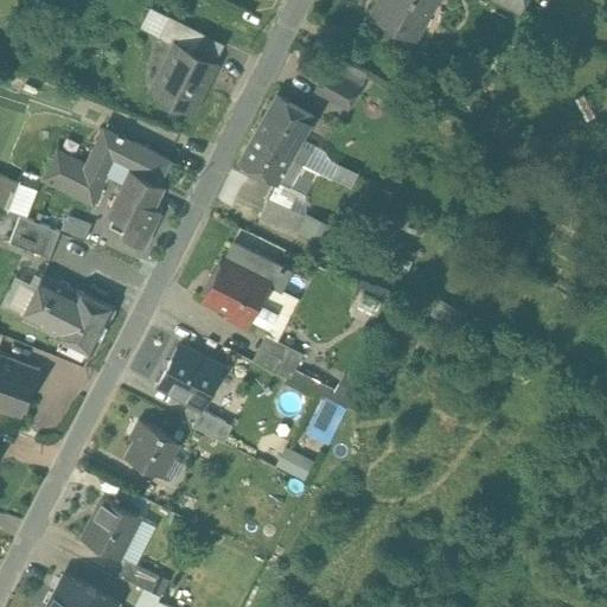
[(434,0),(379,0),(372,14),(371,14),(370,17),(414,39),(434,0)]
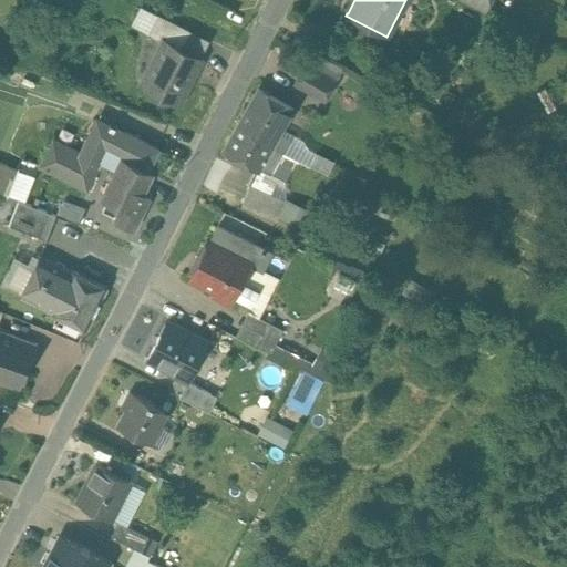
[(509,0),(460,0),(500,21),(509,0)]
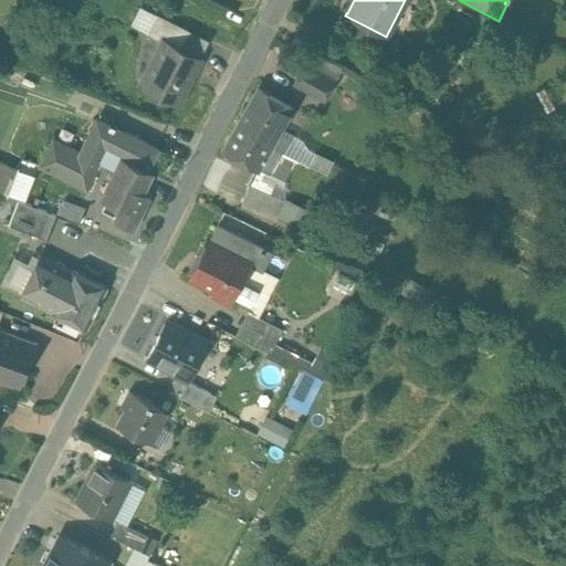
[(191,30),(158,14),(148,34),(165,42),(165,41),(181,49),(191,30)]
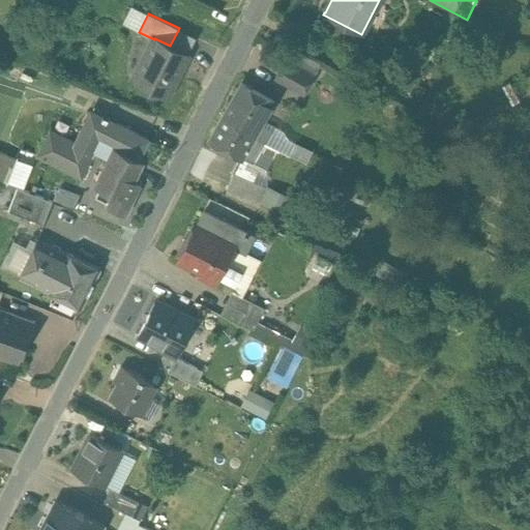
[(170,46),(154,38),(154,39),(135,79),(168,95),(187,55),(170,46)]
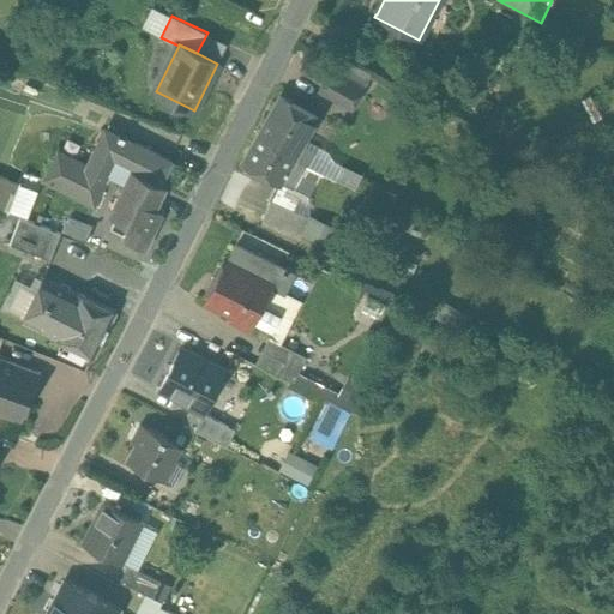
[(371,77),(348,64),(339,78),(362,90),(371,77)]
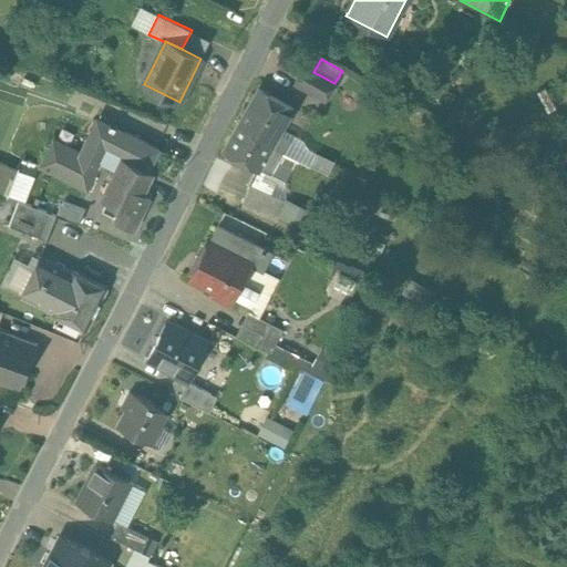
[(313,72),(306,68),(296,84),(325,101),(334,83),(313,72)]
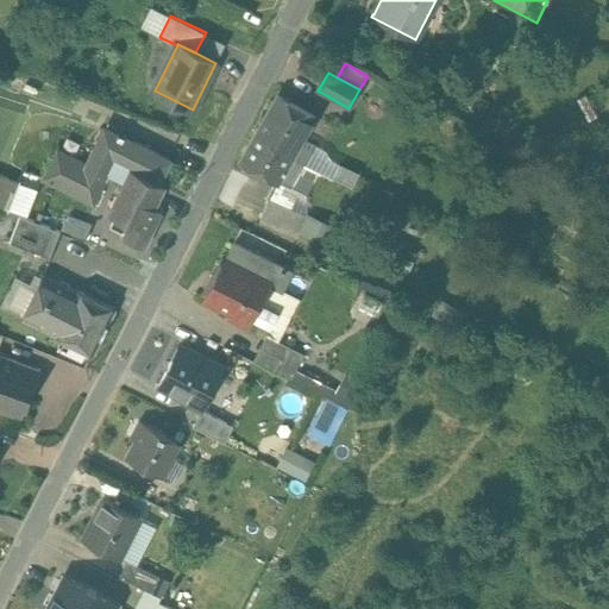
[(314,118),(278,98),(258,133),(274,143),(270,148),(292,159),(292,158),(305,165),(313,152),(299,145),(314,118)]
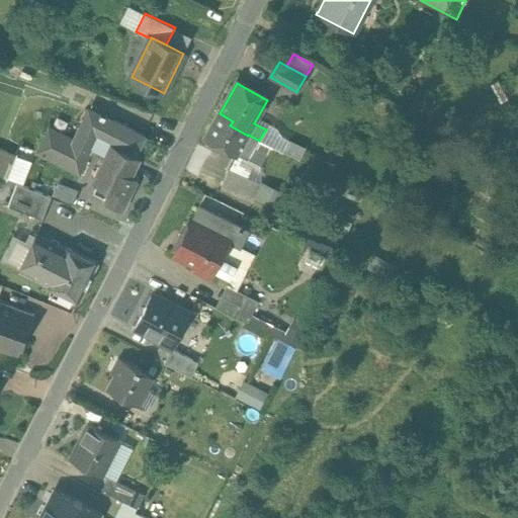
[(147,136),(105,115),(101,113),(99,116),(100,117),(93,134),(79,126),(73,139),(49,126),(35,153),(80,174),(93,149),(106,155),(93,181),(110,189),(104,201),(122,210),(138,181),(131,177),(140,159),(137,157),(147,136)]
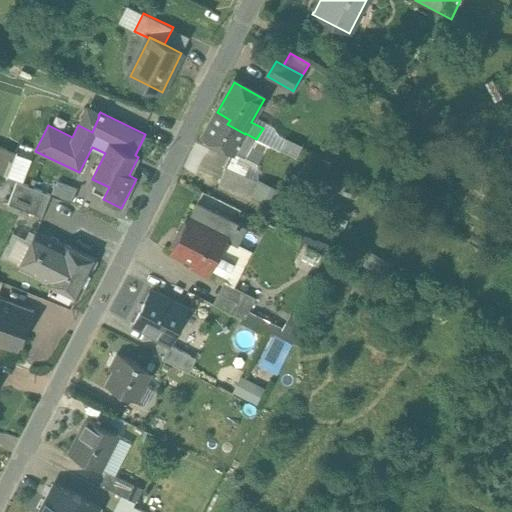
[(230,120),(217,112),(203,136),(202,136),(202,137),(233,154),(244,159),(256,139),(245,133),(245,134),(227,124),(230,120)]
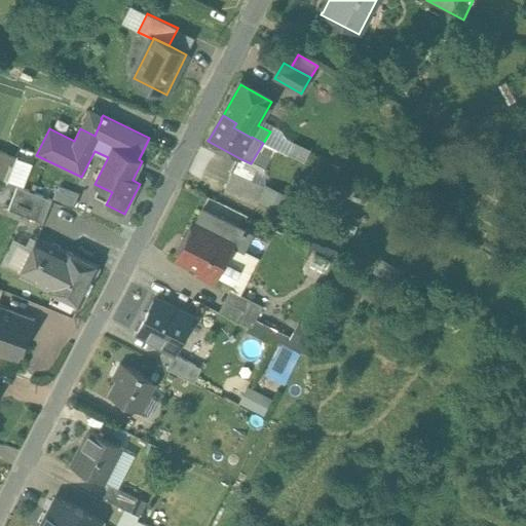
[(19,158),(0,151),(0,179),(9,182),(19,158)]
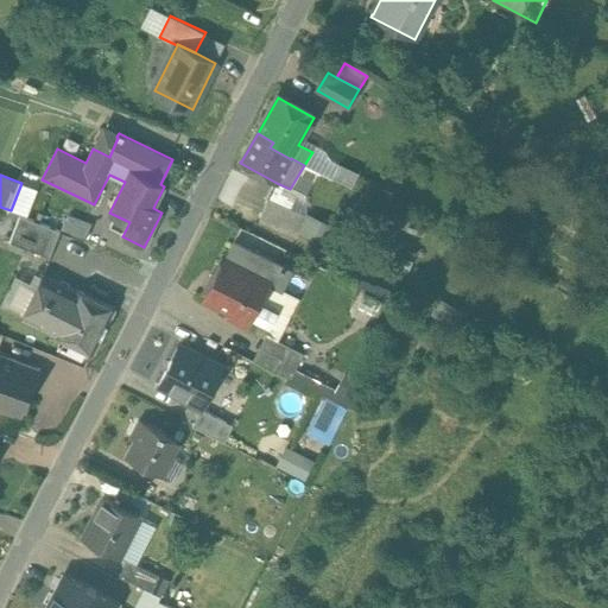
[(305,216),(267,198),(259,217),(297,235),(305,216)]
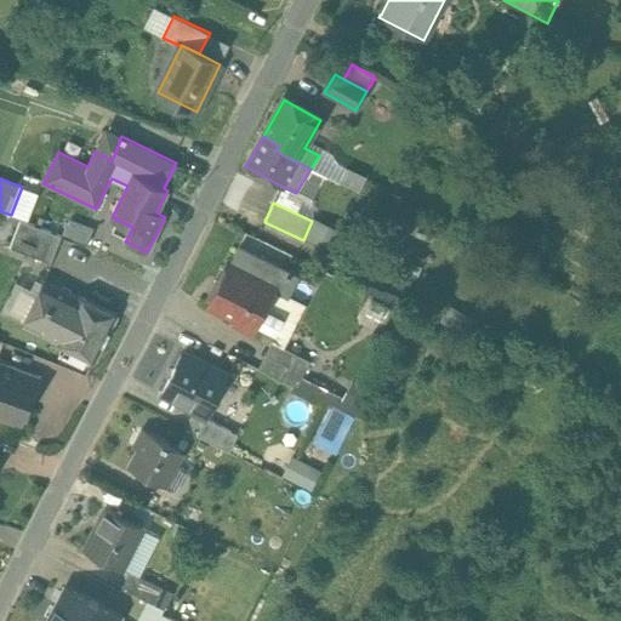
[(93,229),(69,220),(63,237),(87,245),(93,229)]
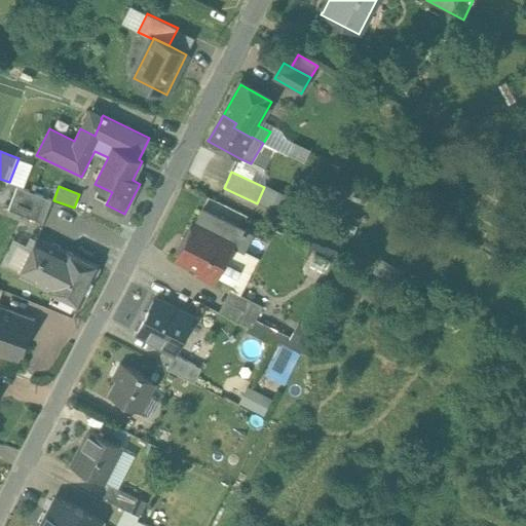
[(52,199),(17,187),(9,210),(43,223),(52,199)]
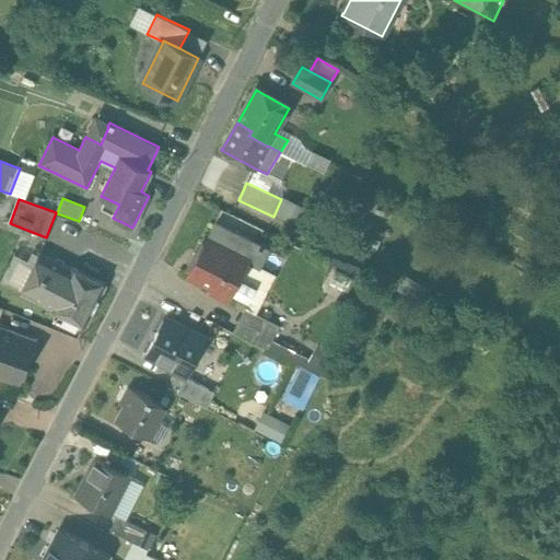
[(216,222),(207,240),(206,240),(188,275),(213,288),(210,293),(228,302),(232,292),(248,301),(256,287),(240,278),(247,263),(259,268),(268,249),(216,222)]
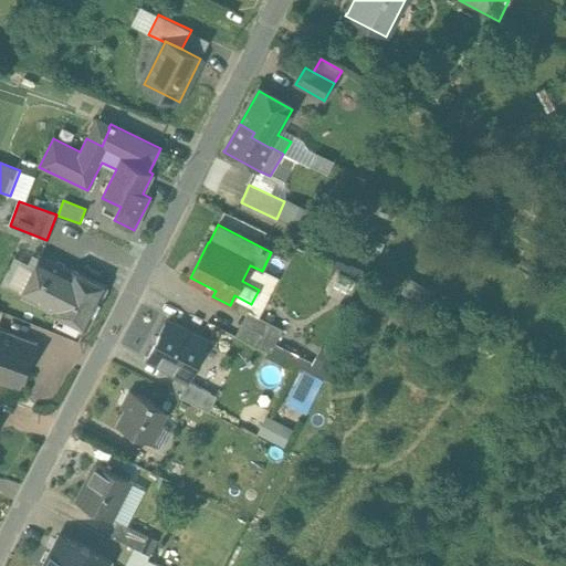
[(72,271),(40,255),(20,295),(53,311),(72,271)]
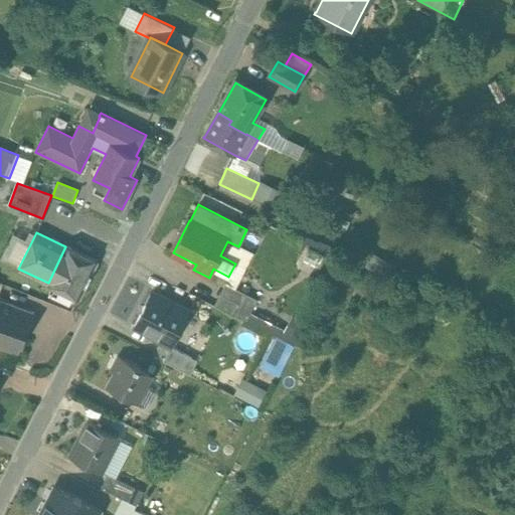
[(97,262),(66,245),(65,246),(48,283),(78,298),(97,262)]
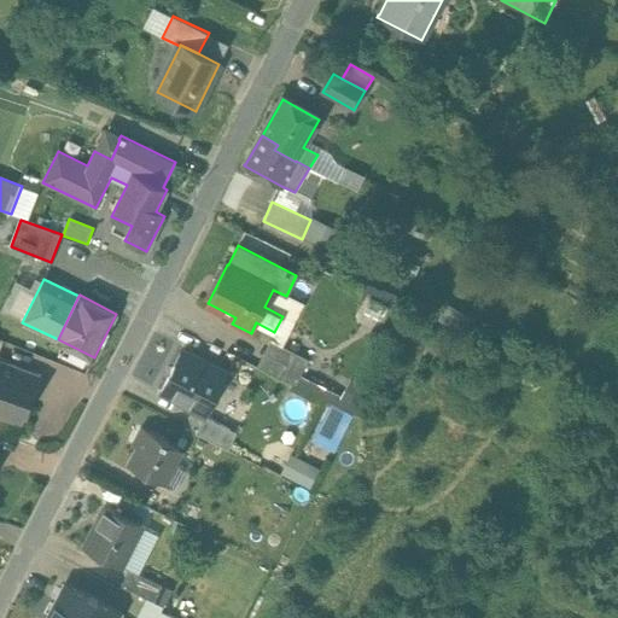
[(296,353),(270,339),(263,353),(289,366),(296,353)]
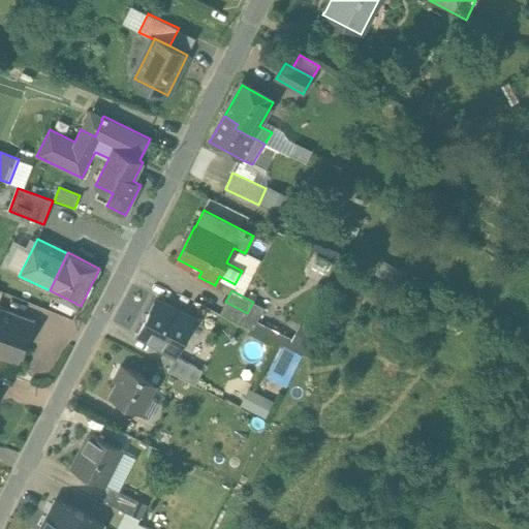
[(155,301),(139,333),(160,343),(159,346),(173,353),(190,318),(155,301)]
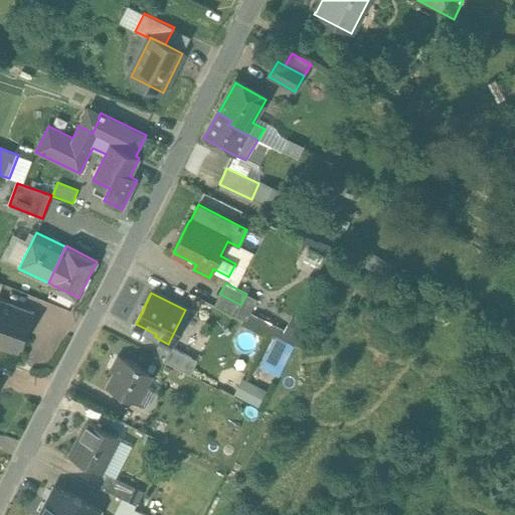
[(240,305),(219,294),(213,305),(235,316),(240,305)]
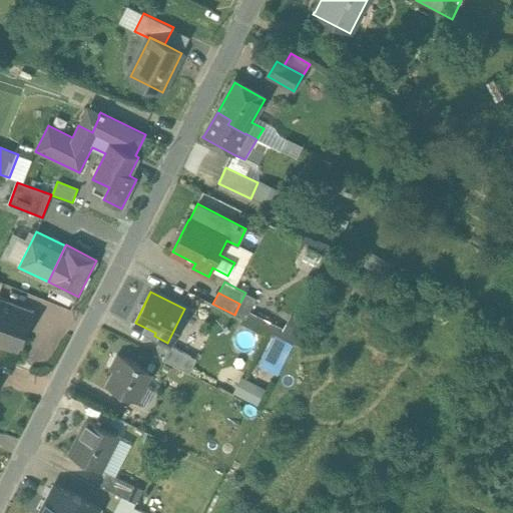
[(257,299),(245,293),(239,304),(234,315),(244,320),(257,299)]
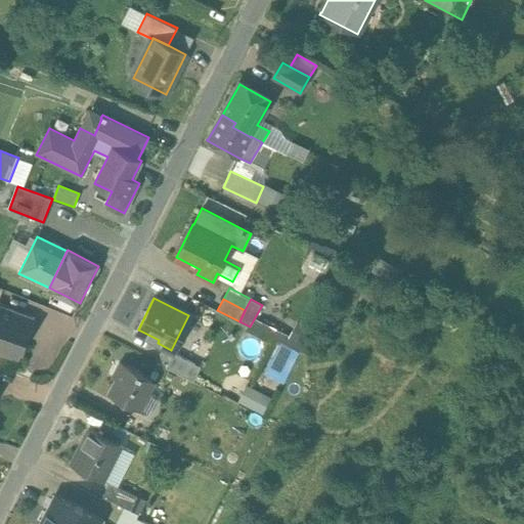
[(0,304),(0,352),(18,359),(35,317),(0,304)]
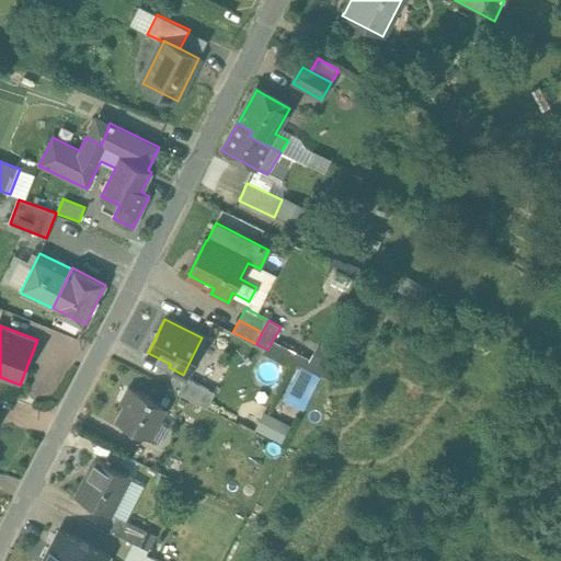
[(152,402),(129,389),(128,390),(129,391),(123,404),(122,403),(121,404),(125,407),(117,422),(149,439),(149,437),(147,436),(155,423),(157,424),(164,410),(151,403),(152,402)]
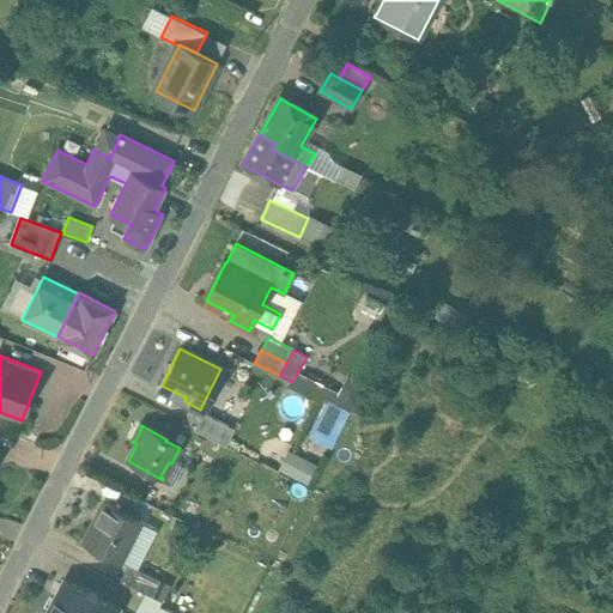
[(290,449),(280,468),(309,483),(320,463),(290,449)]
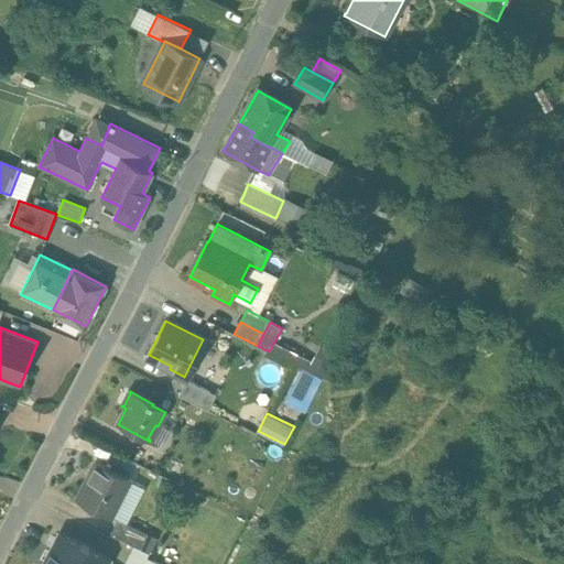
[(130,479),(96,463),(77,500),(110,518),(130,479)]
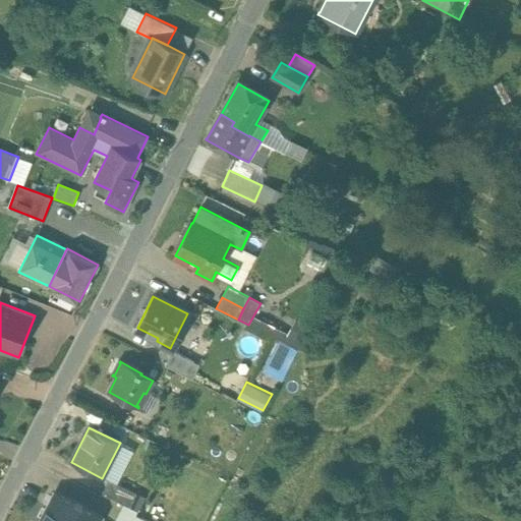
[(130,491),(110,481),(103,495),(123,505),(130,491)]
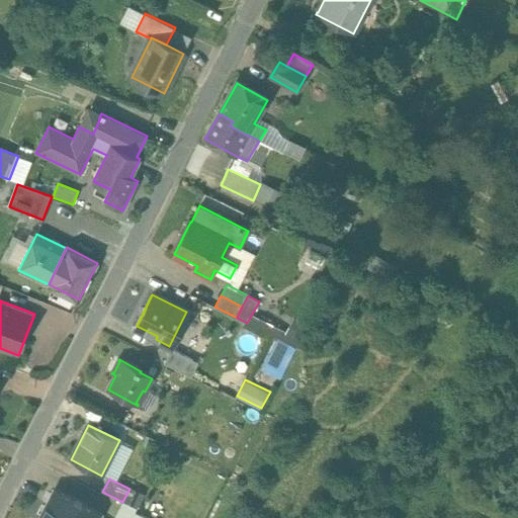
[(97,517),(101,512),(57,490),(40,517),(97,517)]
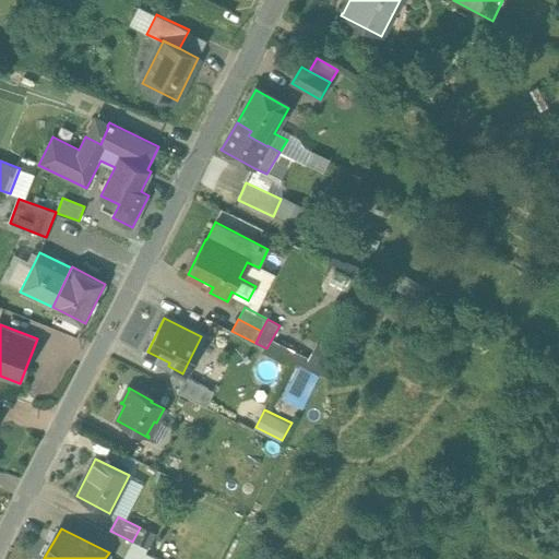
[(154,558),(155,558),(133,546),(126,558),(154,558)]
